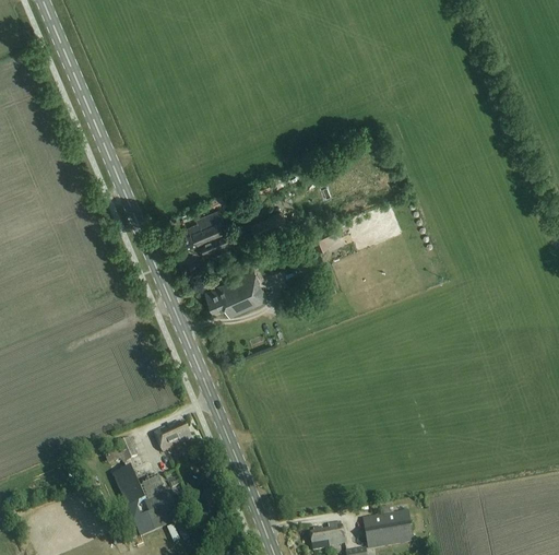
[(317,162),(305,167),(307,174),(320,169),(317,162)]
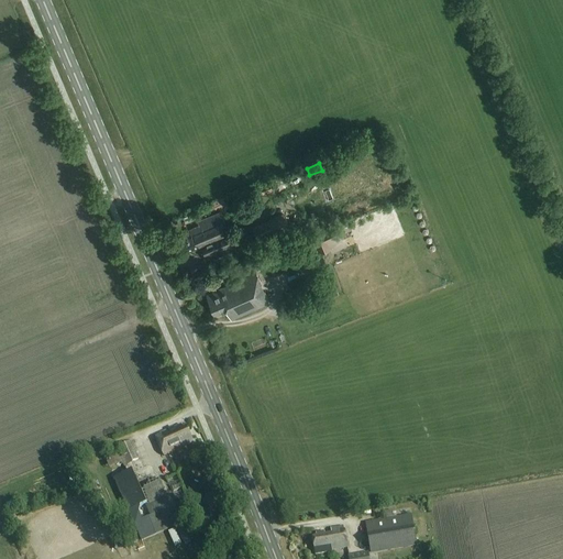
[(260,181),(263,190),(277,185),(273,175),(260,181)]
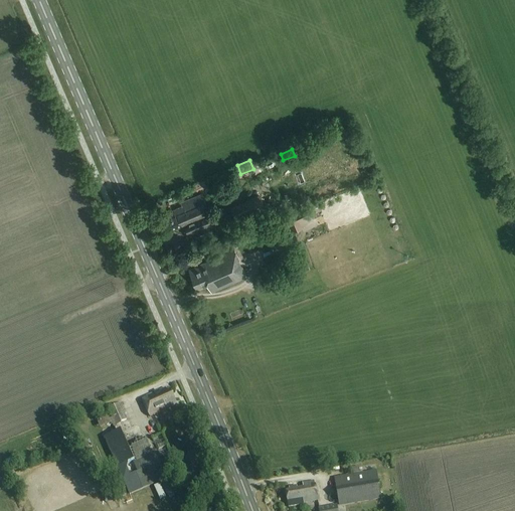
[(183,202),(166,210),(172,225),(183,221),(189,235),(217,223),(213,215),(203,190),(198,192),(181,199),(183,202)]
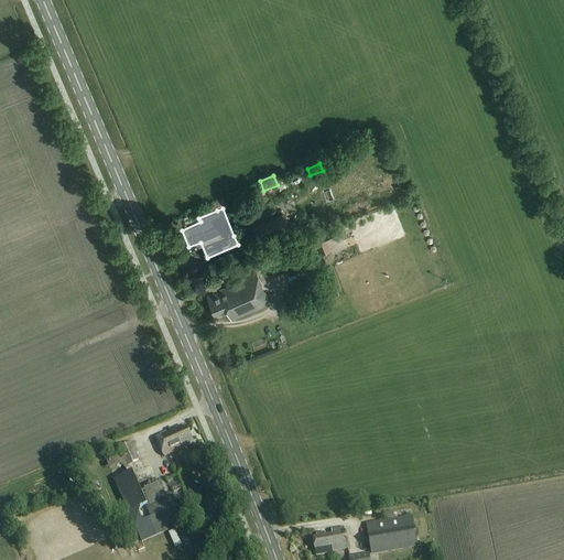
[(285,211),(253,224),(261,241),(293,227),(285,211)]
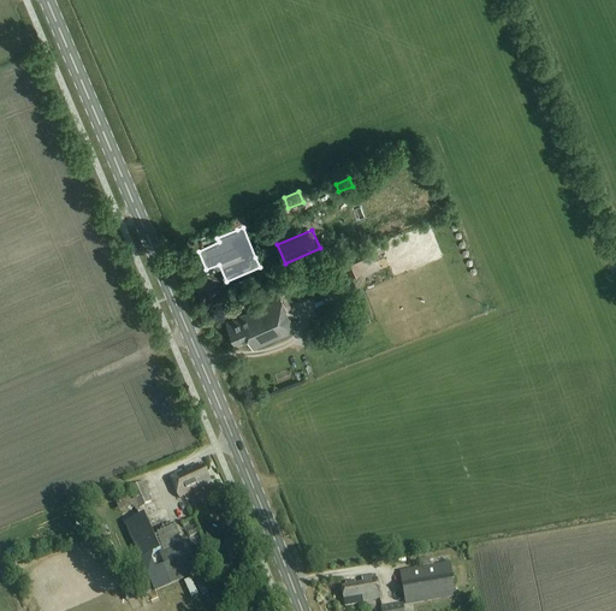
[(366,244),(343,255),(351,272),(361,268),(357,261),(369,255),(366,244)]
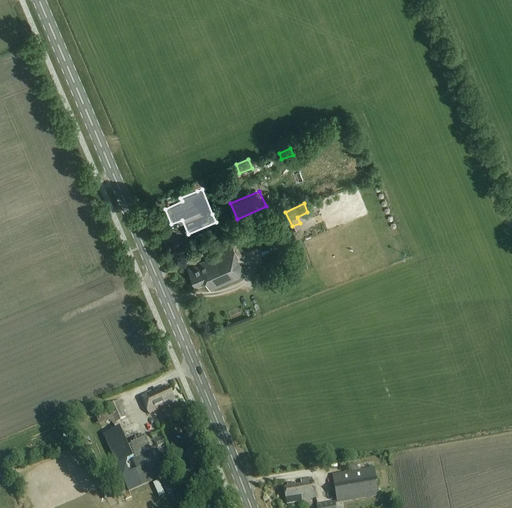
[(248,224),(231,231),(233,236),(250,229),(248,224)]
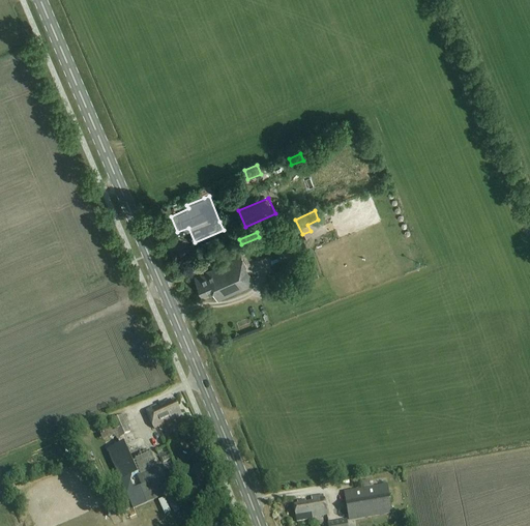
[(227,250),(224,242),(210,247),(213,255),(227,250)]
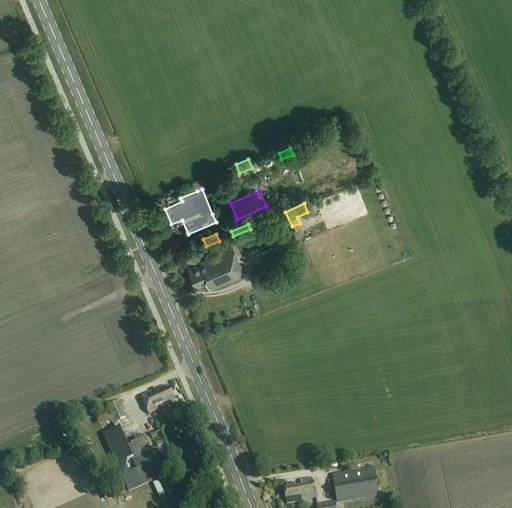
[(245,272),(234,246),(211,255),(188,264),(197,284),(207,280),(210,287),(245,272)]
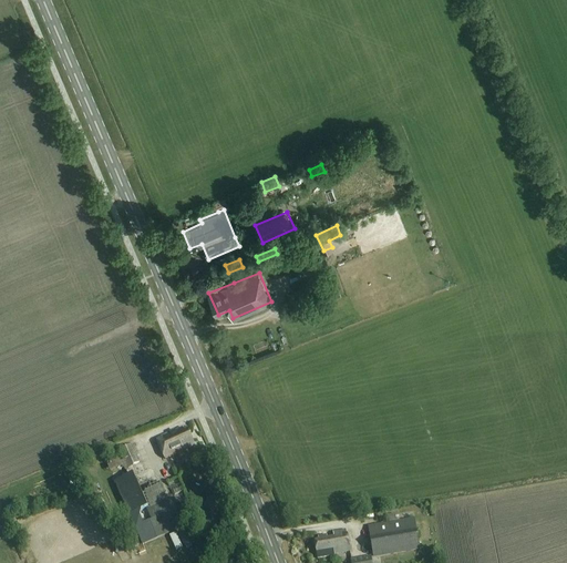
[(185,452),(183,448),(195,443),(188,428),(185,429),(183,423),(157,434),(166,456),(178,450),(179,456),(185,452)]
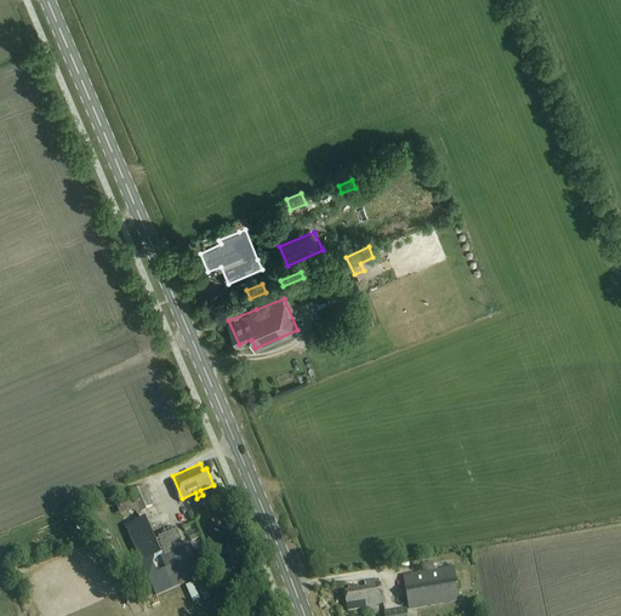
[(147,482),(131,490),(140,508),(155,501),(147,482)]
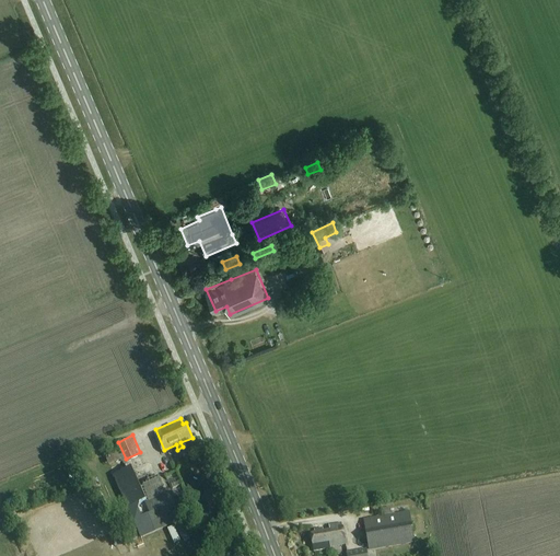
[(149,510),(135,517),(143,534),(177,519),(164,490),(147,499),(144,500),(149,510)]
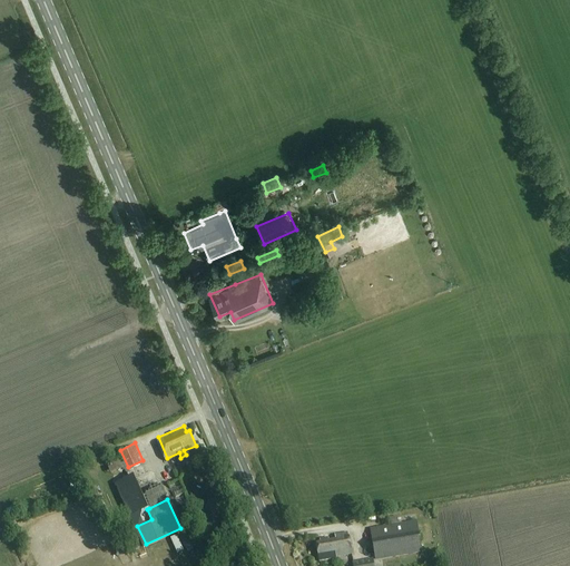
[(369,525),(374,558),(422,550),(416,517),(397,520),(391,521),(369,525)]
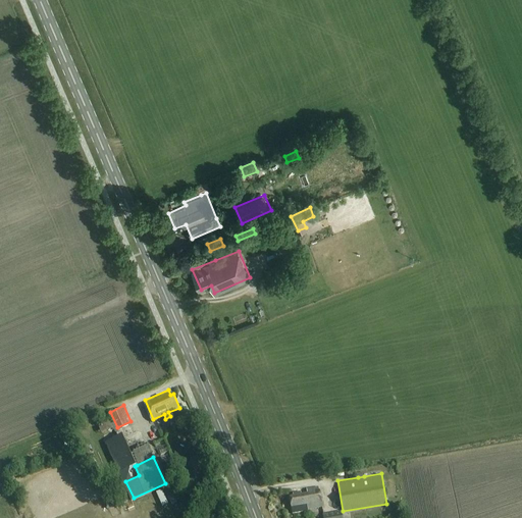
[(290,496),(293,511),(323,506),(319,486),(307,488),(308,493),(302,494),(302,490),(293,493),(294,496),(290,496)]
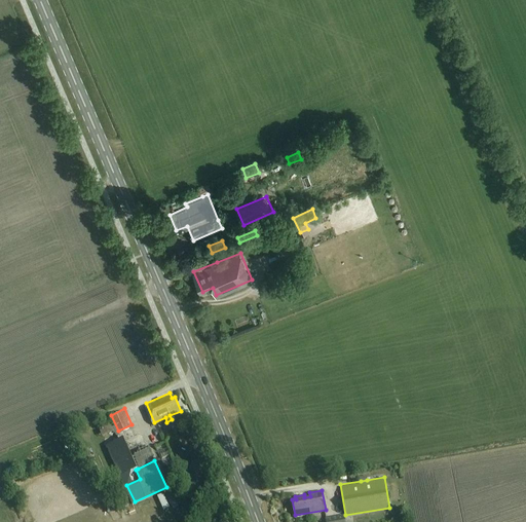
[(346,521),(344,512),(326,515),(326,521),(346,521)]
